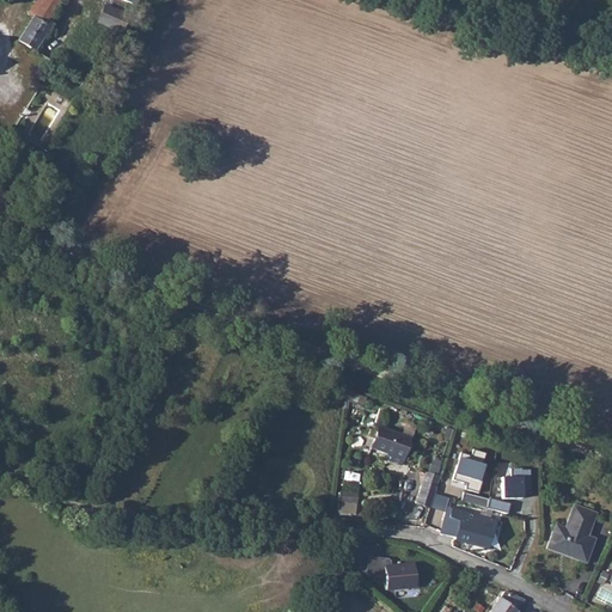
[(40,23),(25,46),(41,56),(56,31),(51,28),(69,0),(46,0),(35,19),(40,23)]
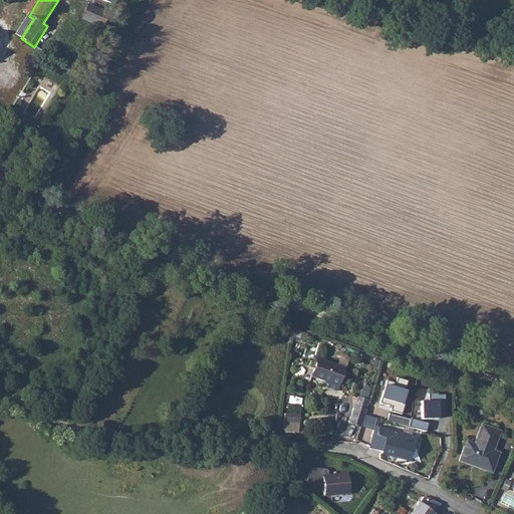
[(114,22),(95,14),(89,26),(109,35),(114,22)]
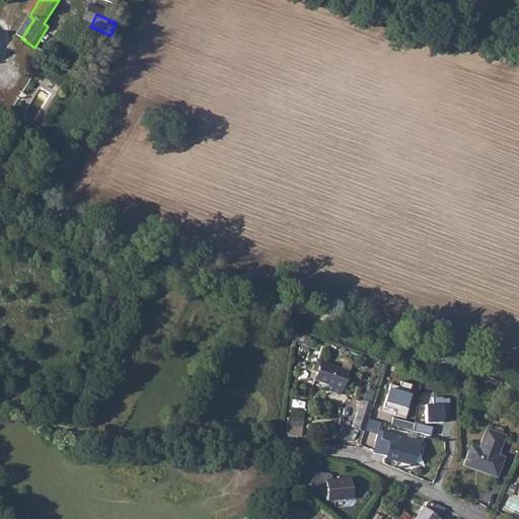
[(81,77),(64,66),(58,75),(76,86),(81,77)]
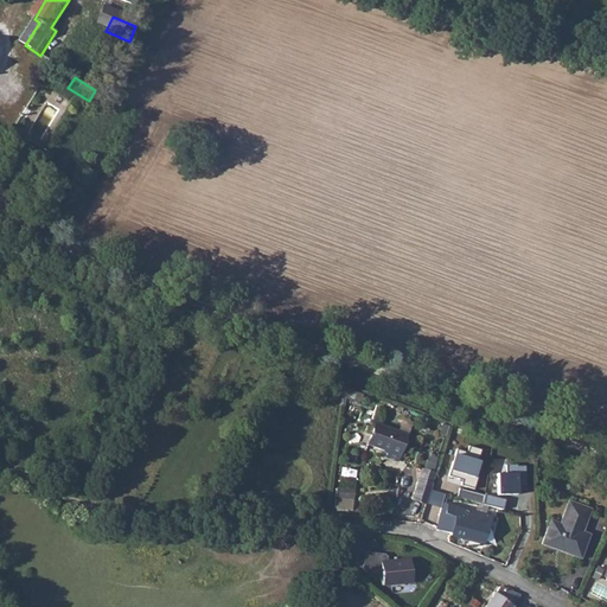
[(407,435),(375,423),(368,443),(388,452),(387,457),(397,461),(407,435)]
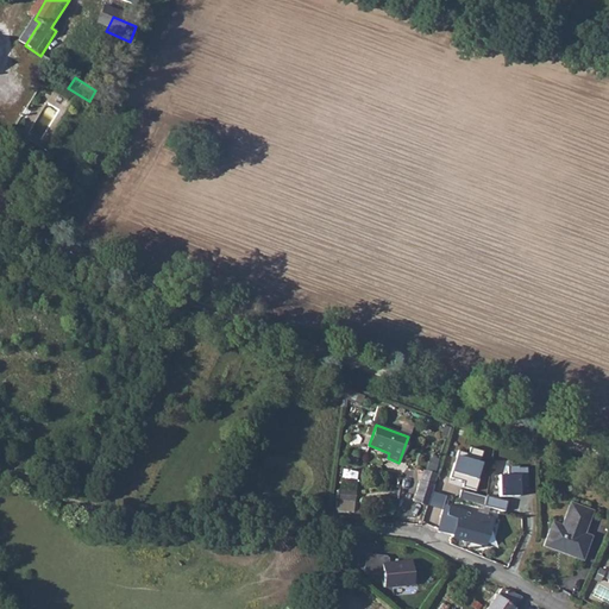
[(469,454),(459,451),(452,477),(466,482),(465,485),(477,489),(485,463),(479,462),(483,451),(471,447),(469,454)]
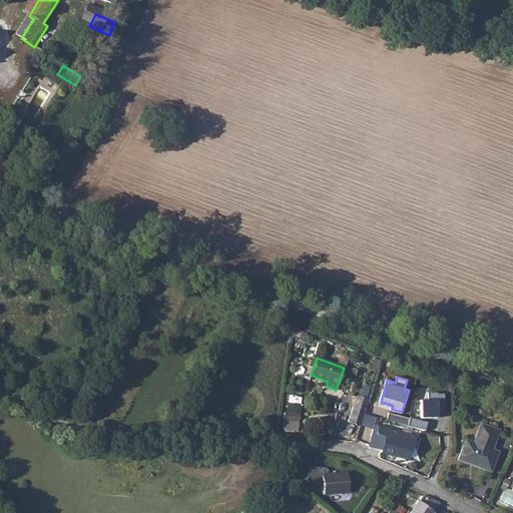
[(436,393),(429,394),(429,400),(421,401),(422,419),(440,418),(439,411),(444,411),(443,395),(437,395),(436,393)]
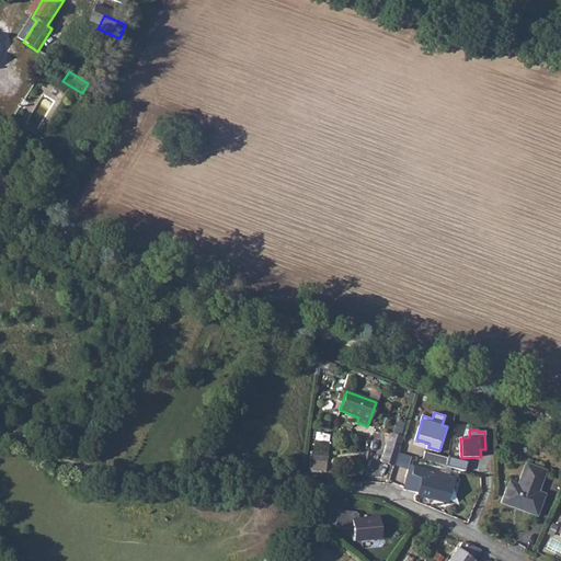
[(325,473),(331,435),(316,434),(310,471),(325,473)]
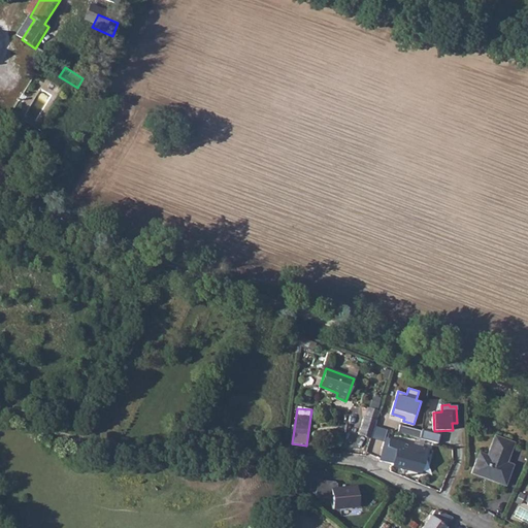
[(359,432),(370,436),(378,411),(367,408),(359,432)]
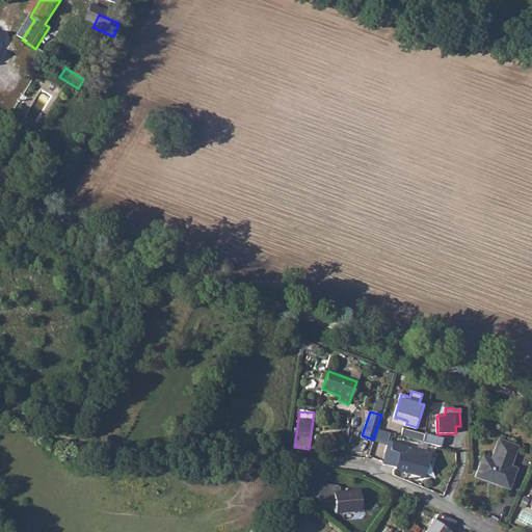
[(425,434),(402,429),(401,435),(423,442),(425,434)]
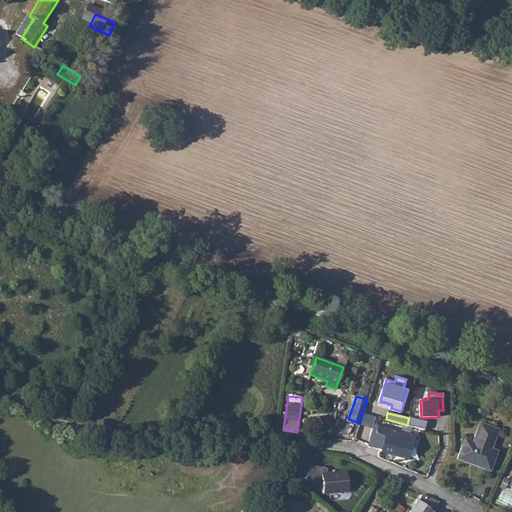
[(362,425),(374,428),(375,423),(377,418),(364,414),(362,425)]
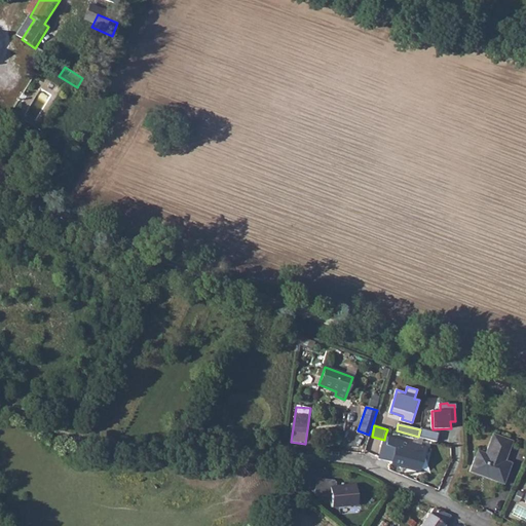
[(438,434),(420,429),(418,437),(436,441),(438,434)]
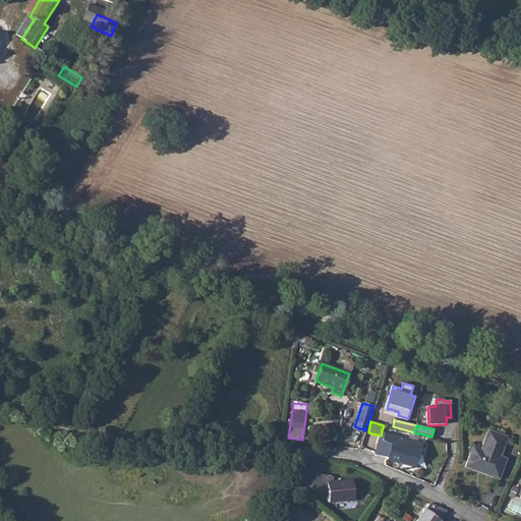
[(489,428),(481,448),(473,445),(465,466),(501,479),(509,458),(502,456),(509,437),(489,428)]
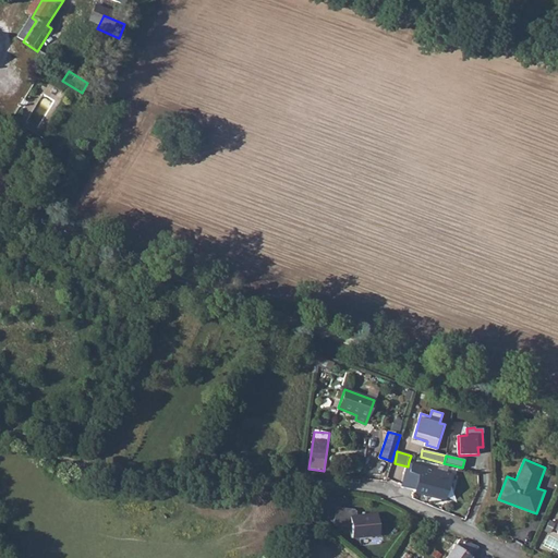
[(408,466),(402,487),(413,489),(412,492),(446,501),(453,473),(409,461),(408,466)]
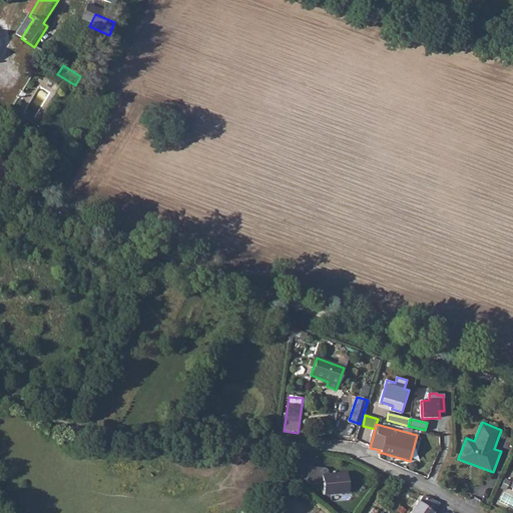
[(325,468),(309,465),(306,480),(308,483),(323,485),(322,475),(328,475),(327,471),(325,468)]
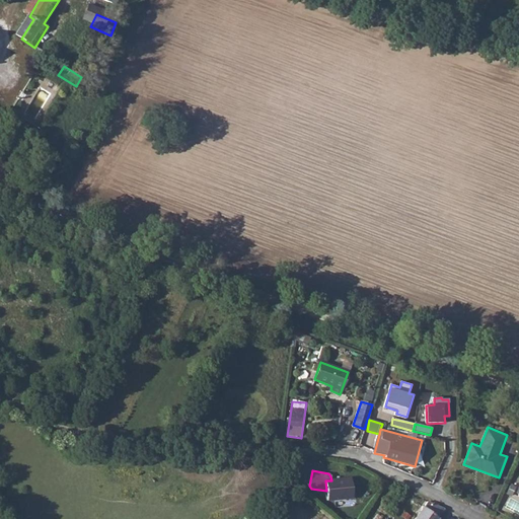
[(331,480),(325,480),(326,491),(327,501),(353,499),(351,478),(331,480)]
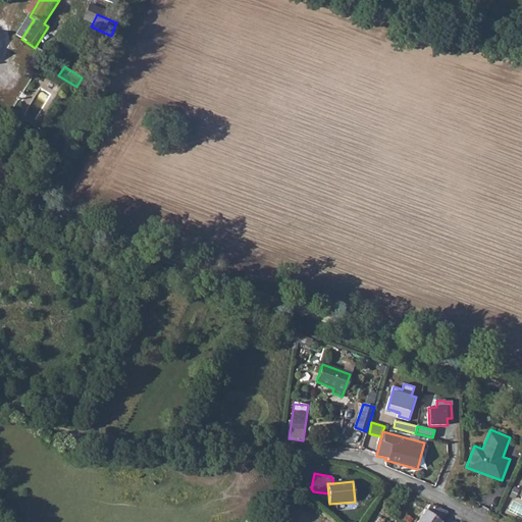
[(521,487),(521,490),(515,487),(512,491),(521,497),(521,487)]
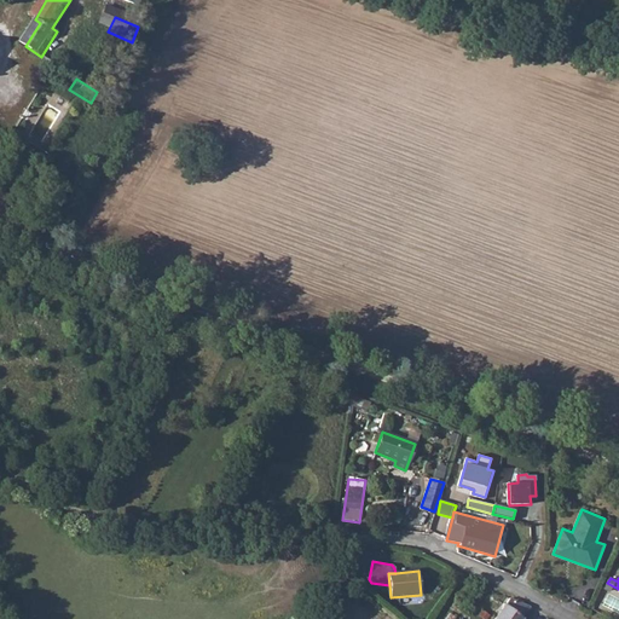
[(524,612),(504,602),(492,618),(519,618),(524,613),(524,612)]
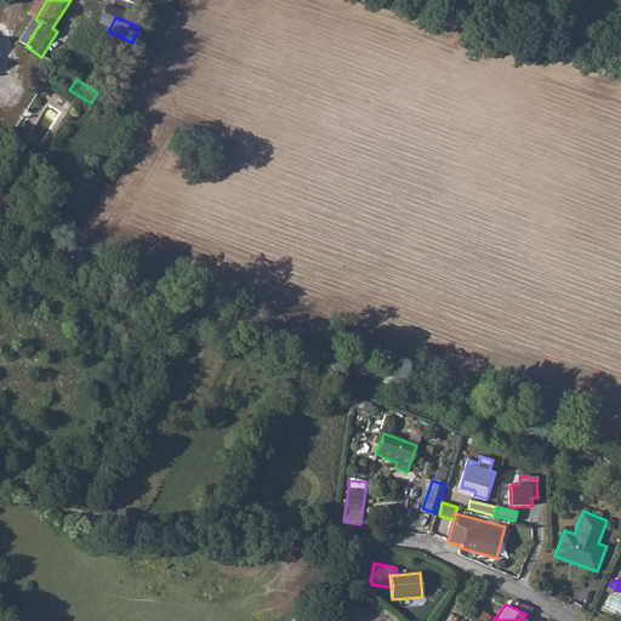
All buildings are outlined.
